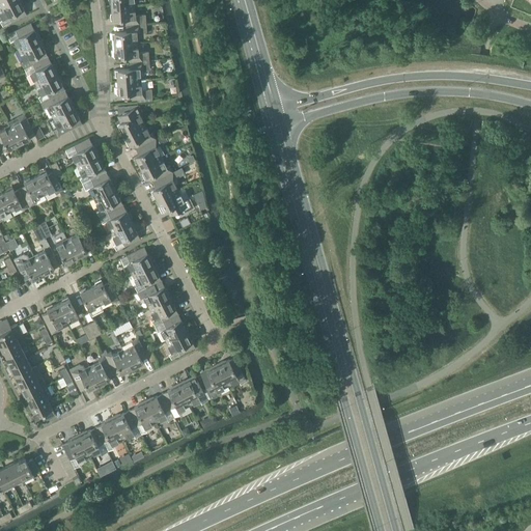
[(21,0),(10,0),(0,5),(0,12),(3,18),(8,16),(10,22),(26,14),(21,3),(23,2),(21,0)]
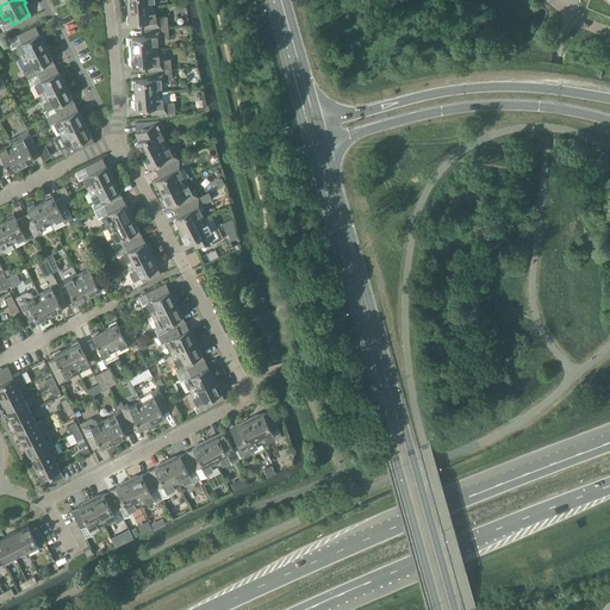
[(144,29),(168,26),(167,17),(155,17),(154,6),(128,8),(129,14),(126,14),(128,23),(144,20),(144,29)]
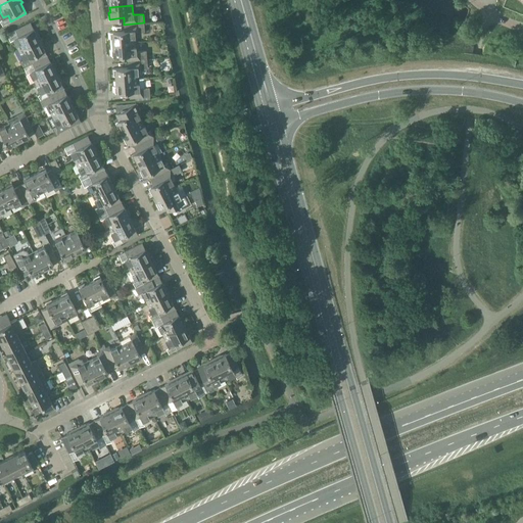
[(18,49),(40,38),(37,32),(36,33),(31,22),(15,30),(18,36),(13,38),(18,49)]
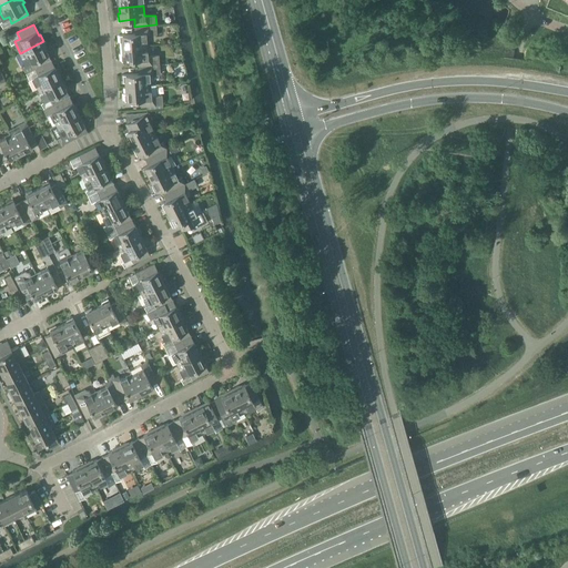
[(122,47),(146,44),(146,34),(156,33),(156,24),(134,27),(135,33),(120,34),(120,42),(122,42),(122,47)]
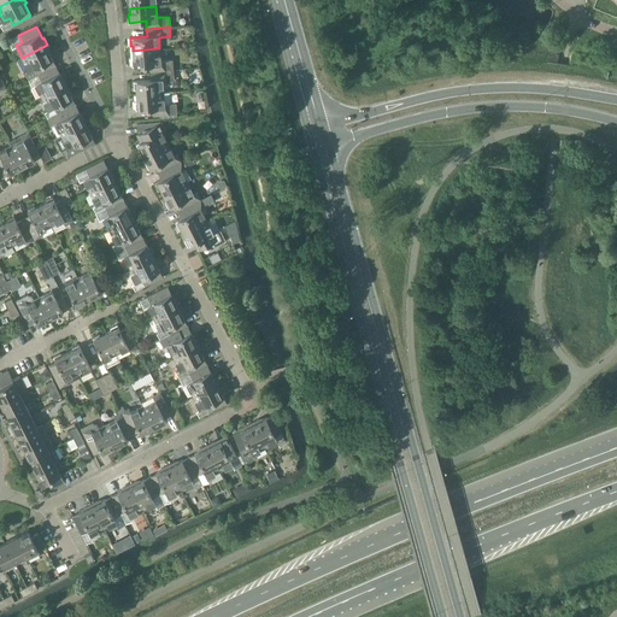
[(29,78),(37,74),(56,65),(50,53),(51,52),(47,45),(22,58),(28,70),(25,71),(29,78)]
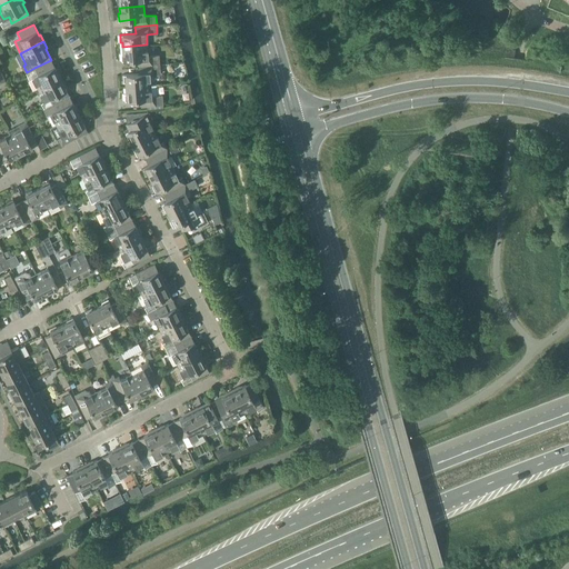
[(147,45),(122,47),(123,53),(121,53),(122,61),(138,59),(138,67),(160,65),(159,55),(148,56),(147,45)]
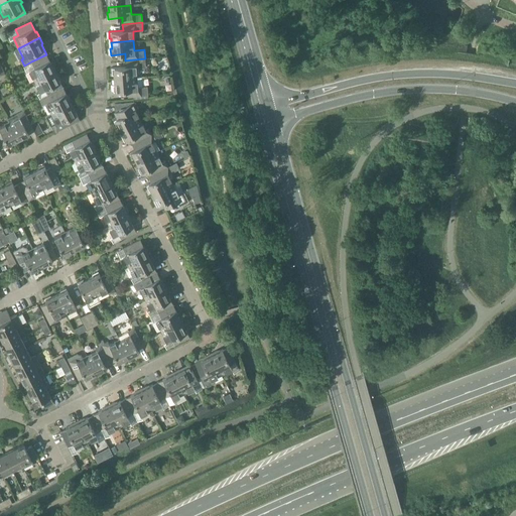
[(34,81),(56,70),(52,63),(51,65),(46,54),(31,61),(34,68),(29,71),(34,81)]
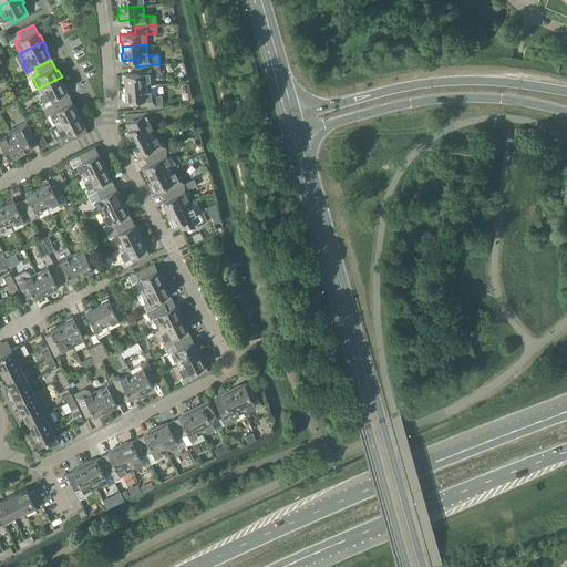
[(125,86),(150,84),(150,74),(160,73),(160,64),(137,66),(138,73),(123,74),(123,82),(125,81),(125,86)]
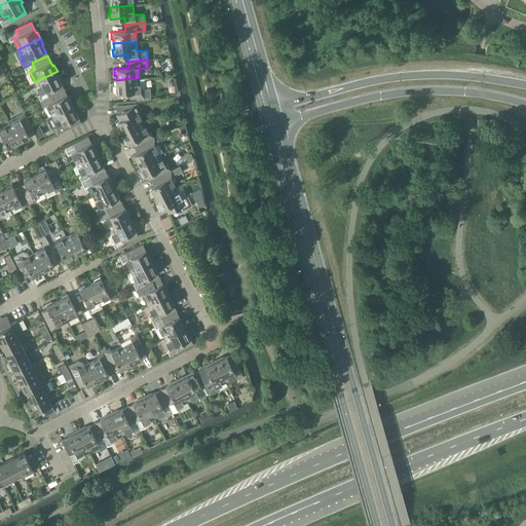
[(48,96),(64,88),(59,78),(61,77),(58,71),(35,82),(41,94),(46,90),(48,96)]
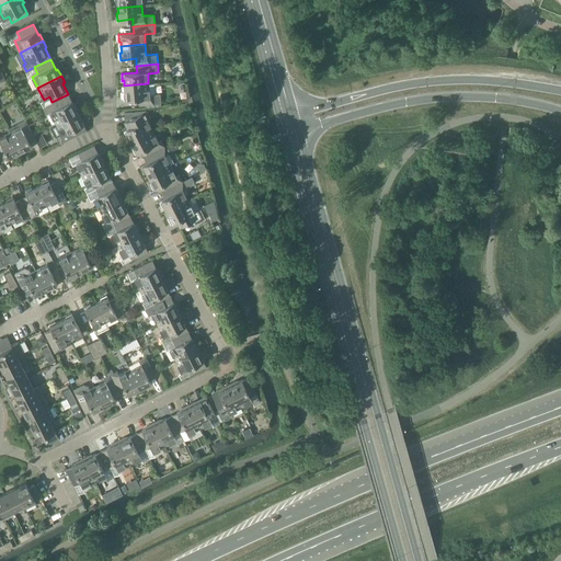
[(153,83),(148,83),(124,86),(125,92),(123,92),(124,99),(139,98),(139,104),(161,103),(160,93),(155,94),(153,83)]
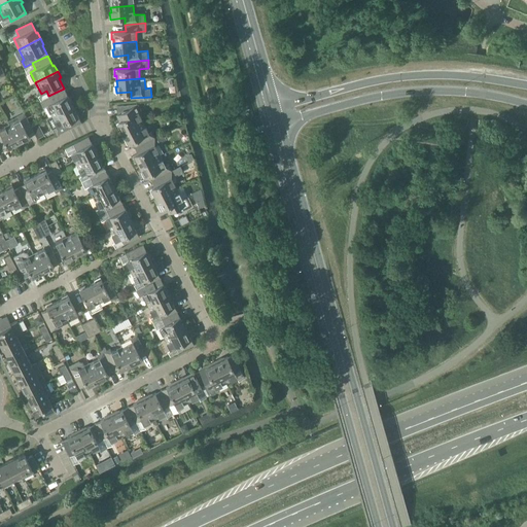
[(48,96),(42,99),(46,108),(47,107),(53,115),(74,104),(71,98),(69,99),(64,89),(48,96)]
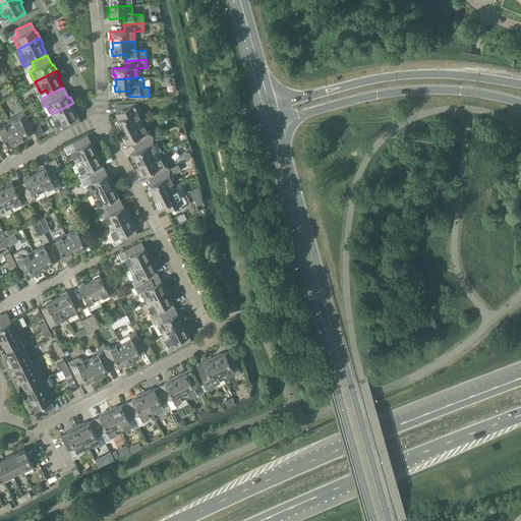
[(52,114),(46,117),(51,127),(54,126),(57,132),(65,128),(80,120),(75,110),(76,110),(73,103),(52,114)]
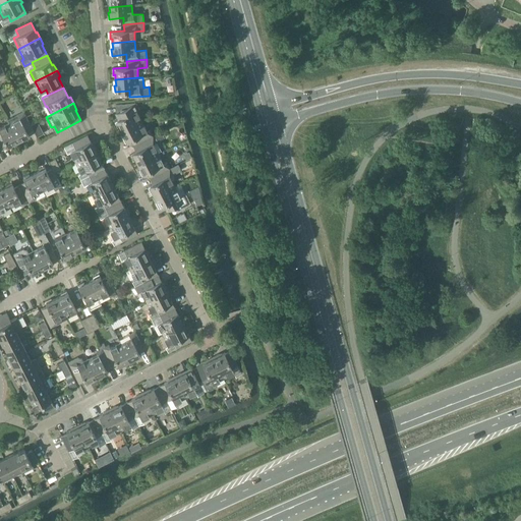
[(121,131),(141,121),(136,111),(139,109),(136,103),(116,105),(117,113),(119,118),(114,121),(117,127),(119,126),(121,131)]
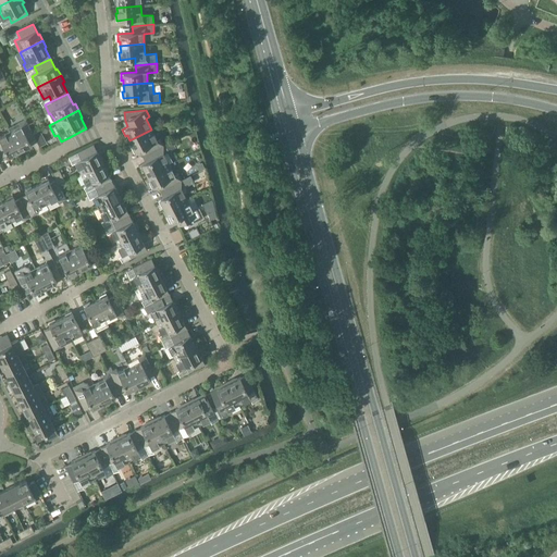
[(10,132),(20,150),(24,148),(25,149),(32,146),(29,141),(36,138),(33,133),(26,119),(9,128),(10,132)]
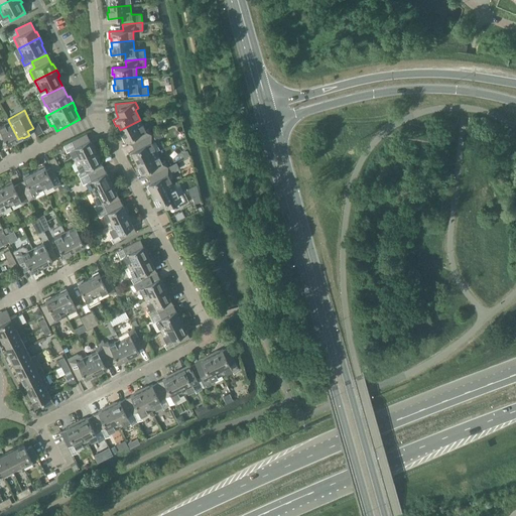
[(30,123),(33,128),(36,134),(41,131),(36,120),(30,123)]
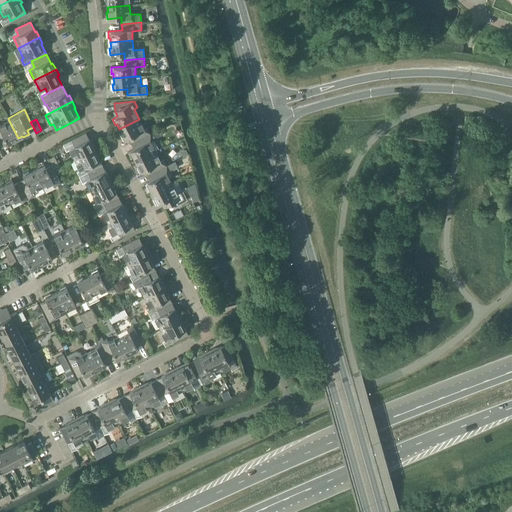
[(131,143),(150,133),(147,127),(144,128),(139,119),(119,129),(121,133),(120,134),(123,140),(128,137),(131,143)]
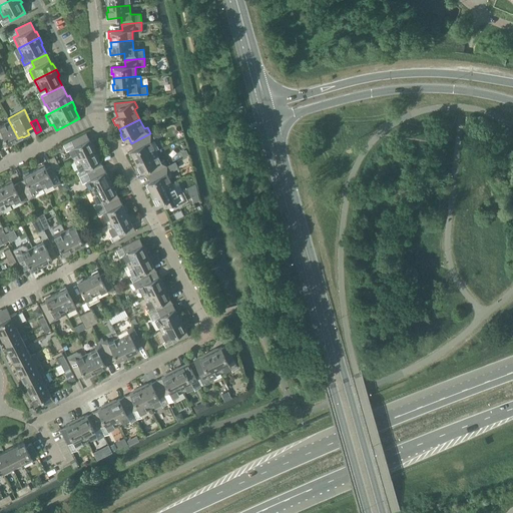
[(0,141),(1,143),(6,141),(8,145),(14,142),(13,141),(18,138),(9,121),(0,125),(0,141)]
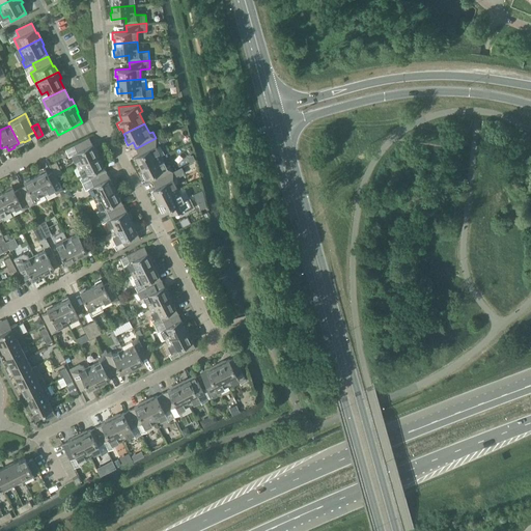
[(77,165),(99,154),(95,147),(94,148),(89,138),(74,145),(77,151),(72,154),(77,165)]
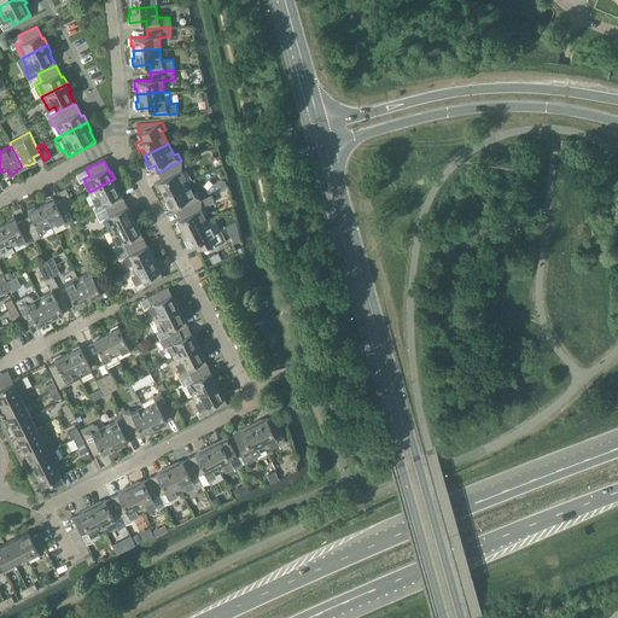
[(164,194),(187,182),(181,170),(185,168),(181,161),(158,173),(162,179),(156,182),(159,190),(161,188),(164,194)]
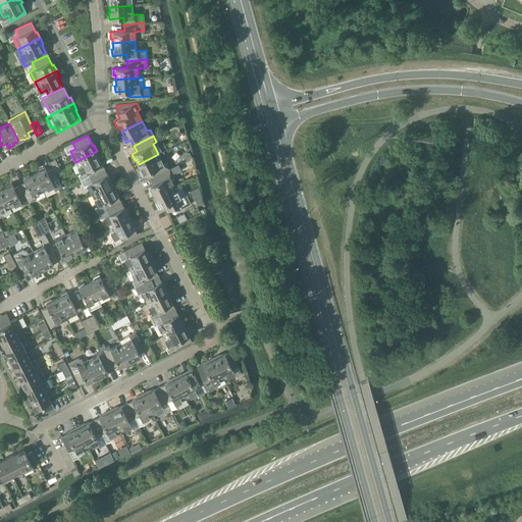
[(89,176),(104,168),(99,158),(100,157),(97,151),(75,162),(81,172),(86,170),(89,176)]
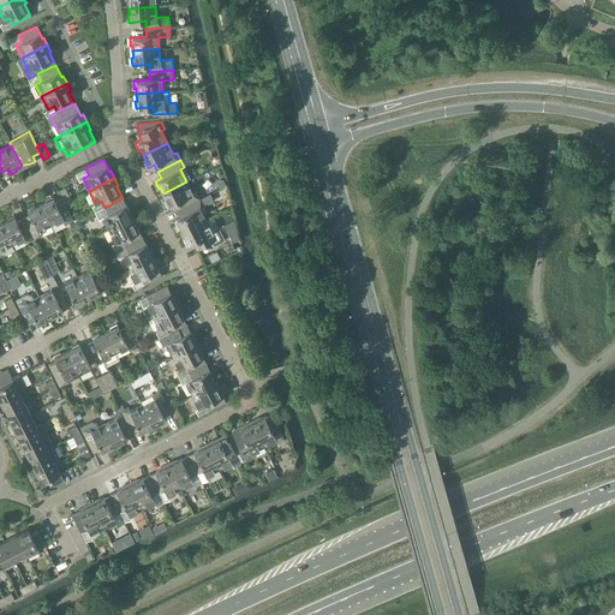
[(177,210),(199,198),(196,191),(192,193),(186,181),(163,193),(166,198),(163,199),(167,207),(173,203),(177,210)]
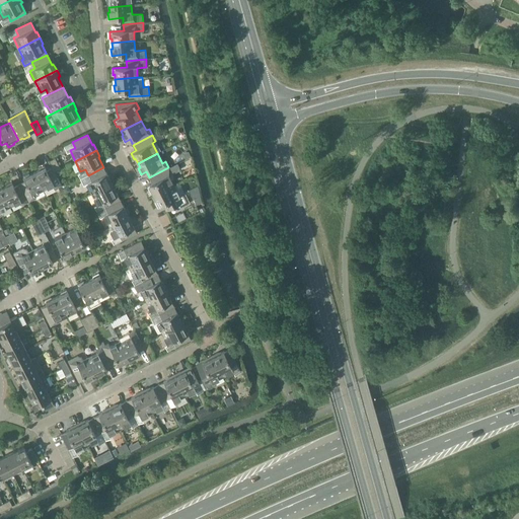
[(49,160),(52,166),(55,171),(61,168),(55,157),(49,160)]
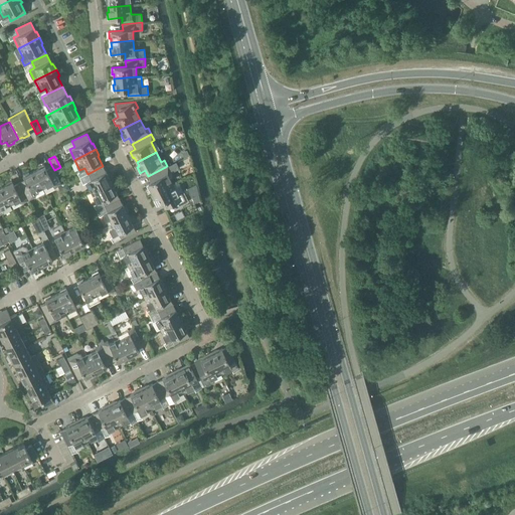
[(33,171),(42,189),(53,183),(54,186),(60,183),(54,170),(51,165),(46,168),(44,164),(38,167),(38,168),(33,171)]
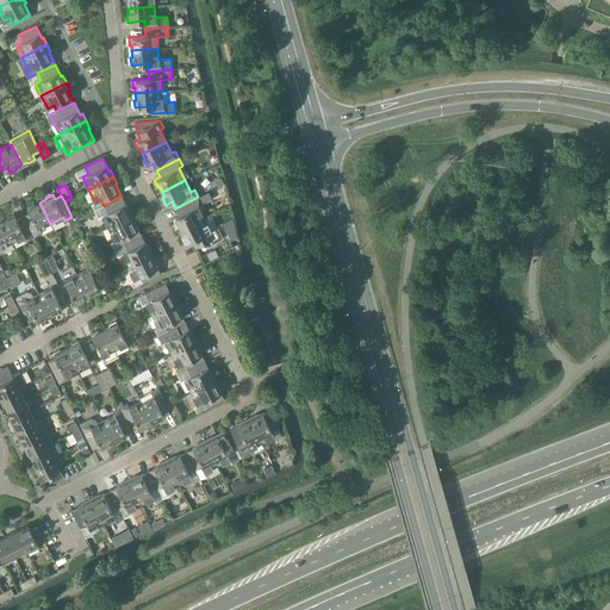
[(104,206),(95,210),(98,217),(101,215),(107,228),(134,215),(130,207),(128,209),(122,197),(104,206)]
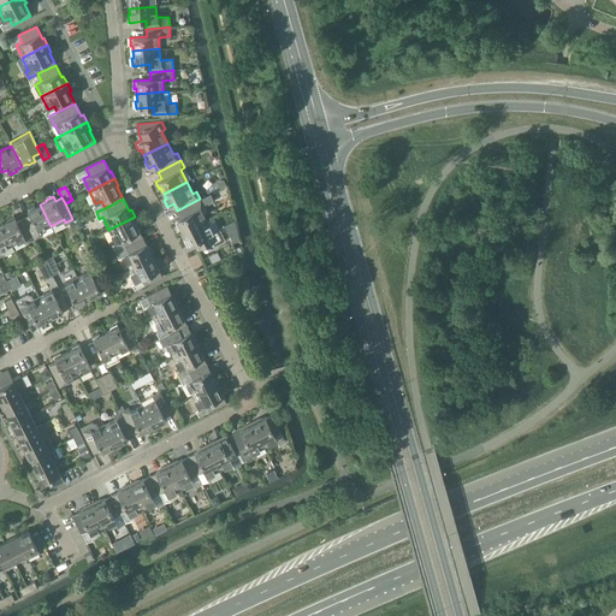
[(183,232),(207,220),(201,208),(203,206),(200,199),(177,211),(181,218),(175,220),(178,227),(181,226),(183,232)]
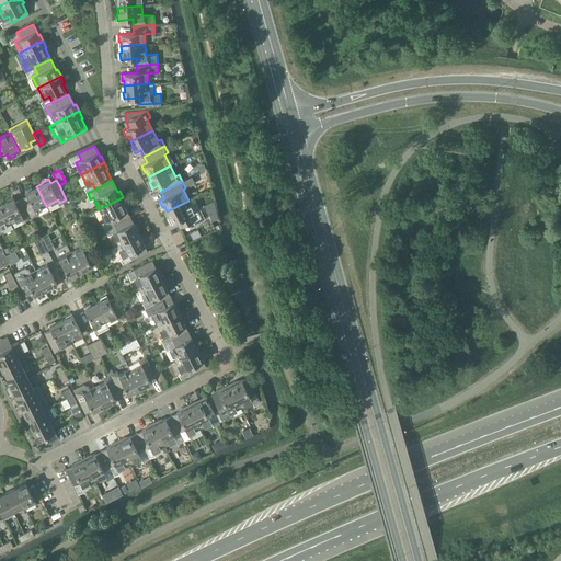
[(46,206),(36,186),(32,189),(31,186),(24,190),(27,195),(21,198),(31,218),(37,214),(36,210),(46,206)]
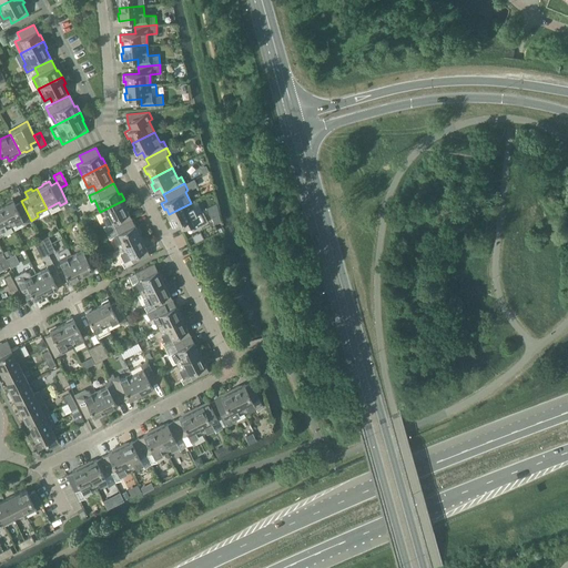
[(31,221),(21,201),(16,203),(12,199),(6,202),(7,203),(1,206),(11,226),(23,221),(24,223),(31,221)]
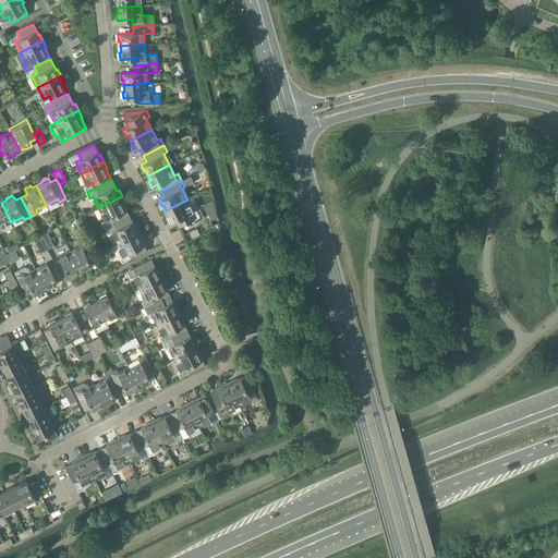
[(122,196),(98,208),(105,219),(110,217),(113,223),(130,215),(124,204),(125,203),(122,196)]
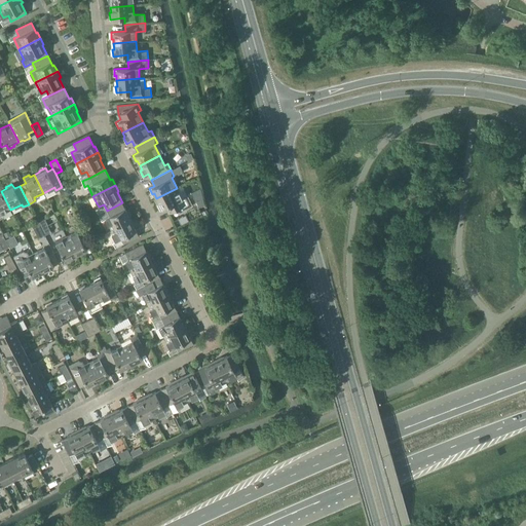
[(177,188),(156,198),(158,202),(157,203),(160,210),(165,208),(167,213),(179,208),(179,209),(183,210),(192,205),(187,195),(182,198),(177,188)]
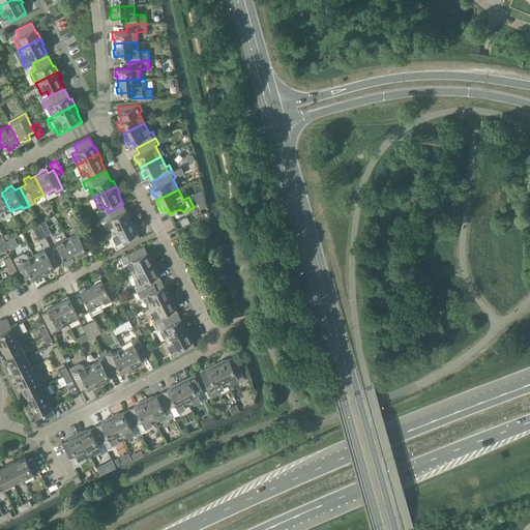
[(203,190),(194,196),(202,210),(207,208),(203,190)]
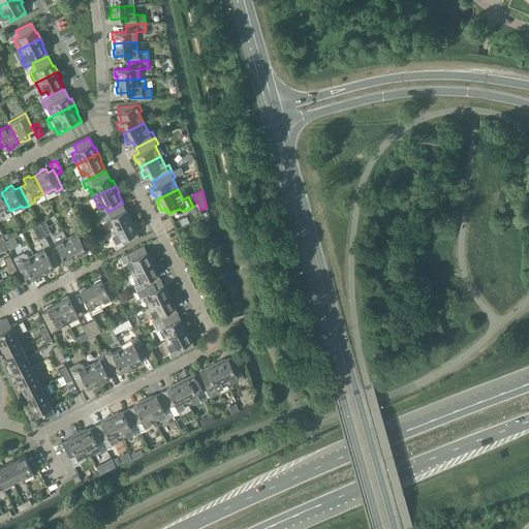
[(10,211),(1,192),(0,192),(0,219),(2,219),(1,216),(10,211)]
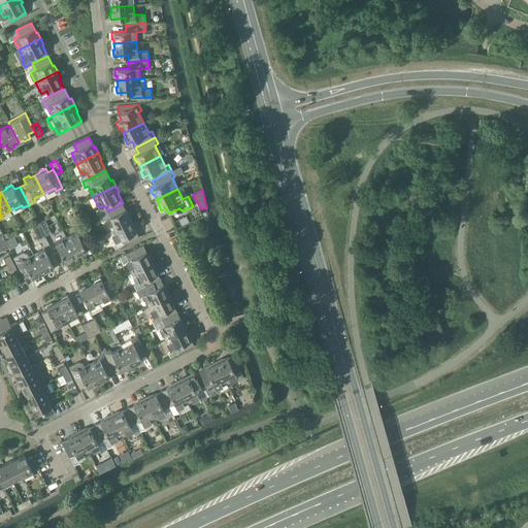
[(110,230),(132,219),(129,212),(128,213),(123,203),(107,211),(109,217),(104,219),(110,230)]
